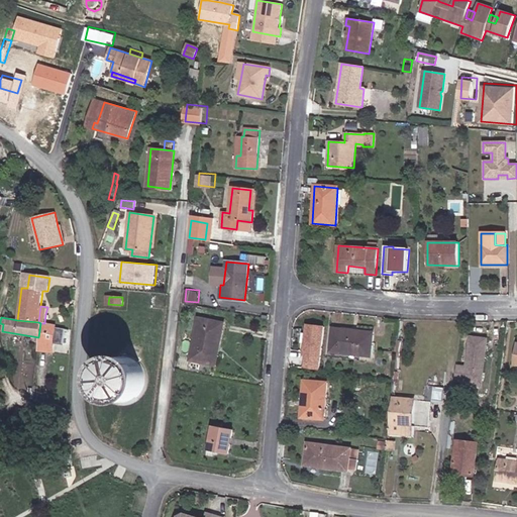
[(214,347),(218,348),(223,323),(198,318),(190,359),(211,365),(214,347)]
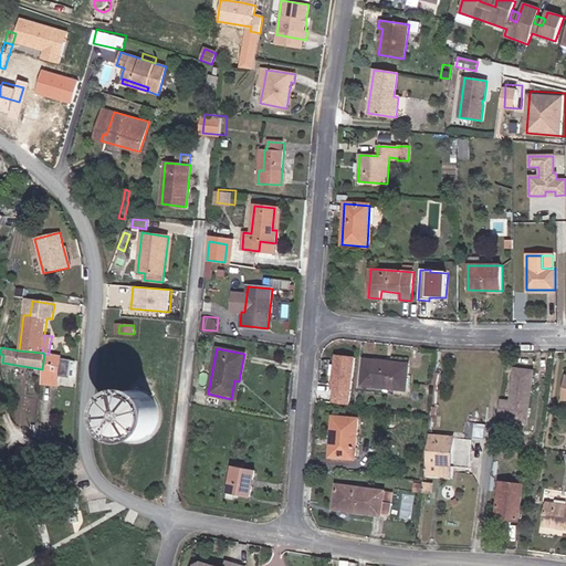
[(333,401),(357,402),(360,354),(337,352),(333,401)]
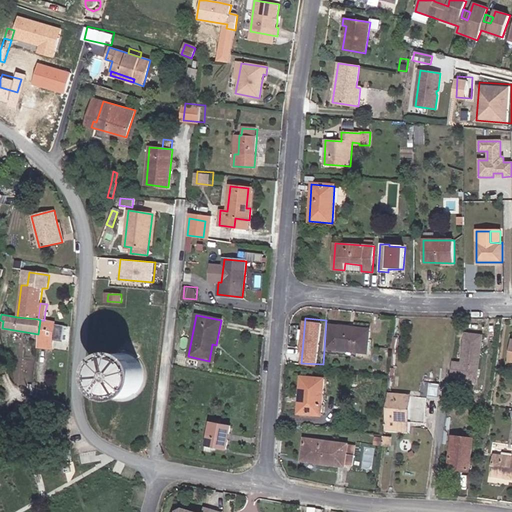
[(38,334),(38,338),(53,341),(55,322),(44,320),(40,320),(38,334)]
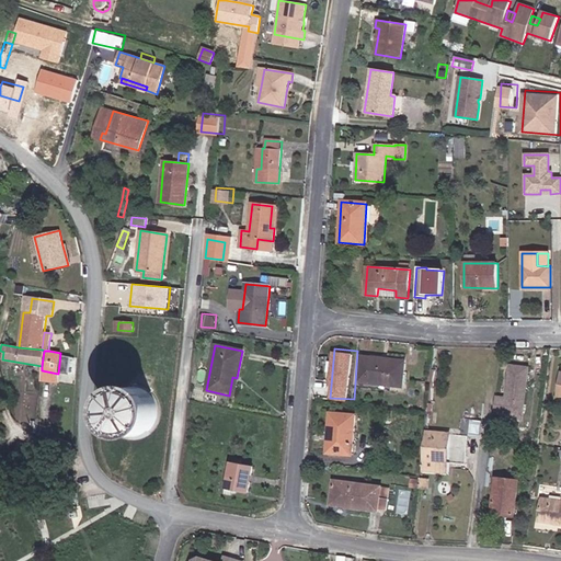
[(404,362),(361,356),(357,381),(402,386),(404,362)]
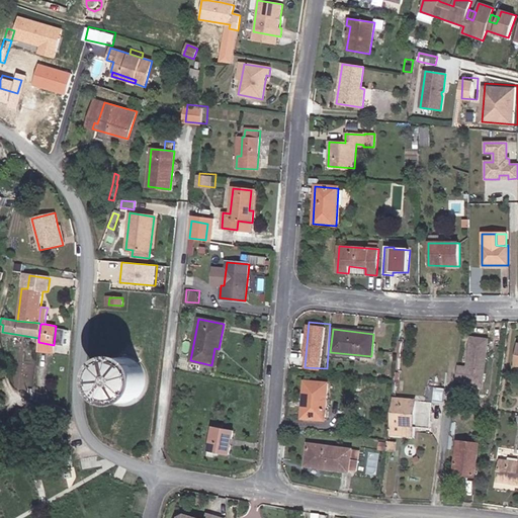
[(456,368),(454,381),(466,382),(465,387),(480,390),(486,340),(471,340),(467,369),(456,368)]
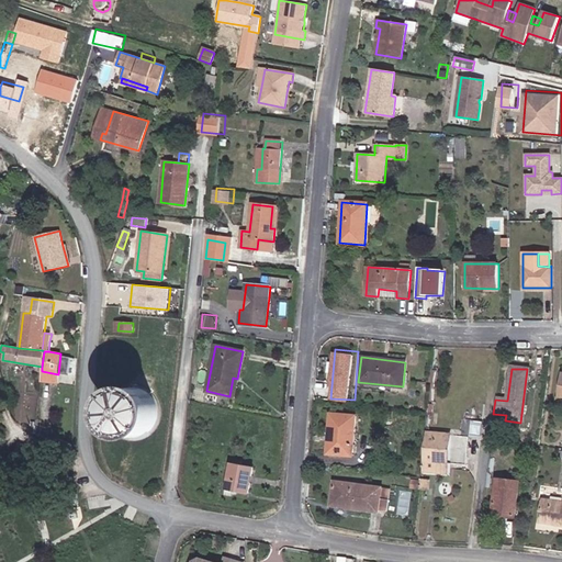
[(114,402),(112,407),(111,412),(111,415),(112,419),(114,424),(117,429),(122,433),(128,435),(133,435),(139,435),(145,433),(149,428),(153,425),(155,418),(155,412),(154,405),(150,398),(145,394),(139,392),(134,391),(130,392),(123,393),(119,397),(114,402)]
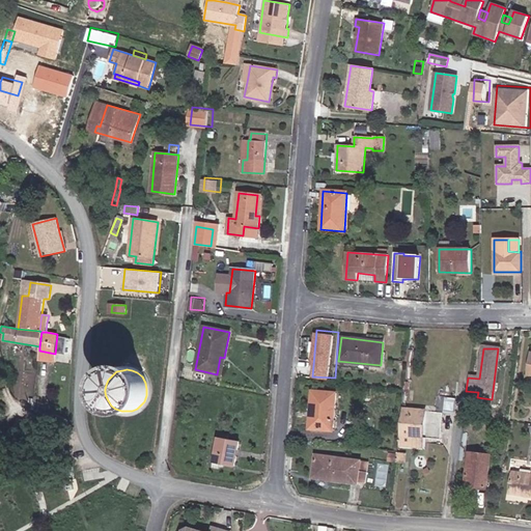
[(336,393),(312,391),(309,428),(333,430),(336,393)]
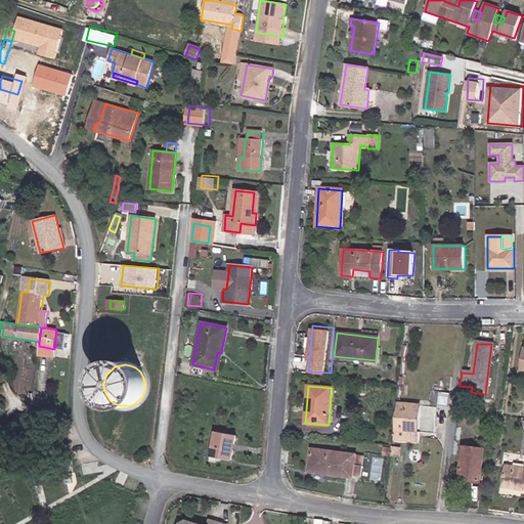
[(396,430),(416,432),(434,434),(437,407),(399,403),(396,430)]
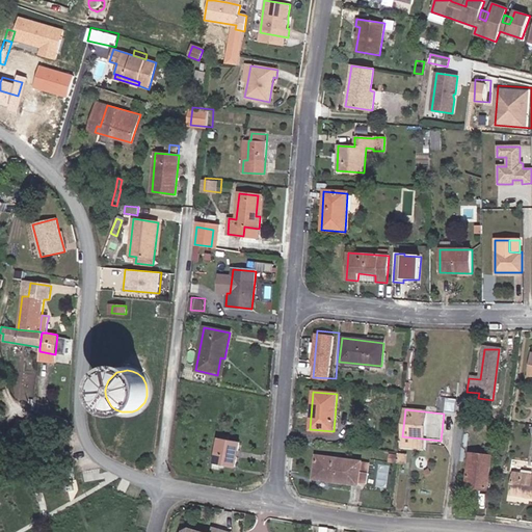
[(26,422),(18,420),(14,434),(22,436),(26,422)]
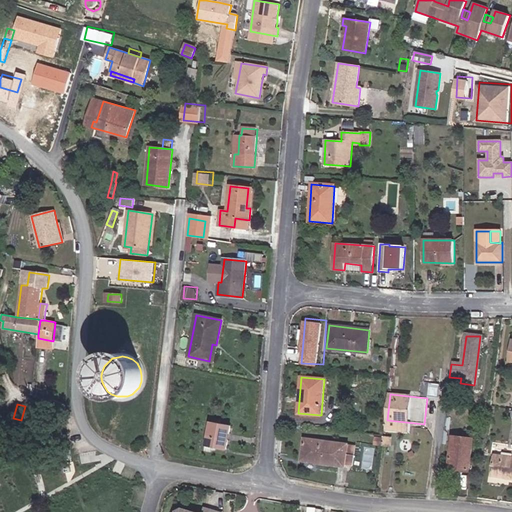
[(384,420),(383,430),(406,432),(406,422),(387,420),(384,420)]
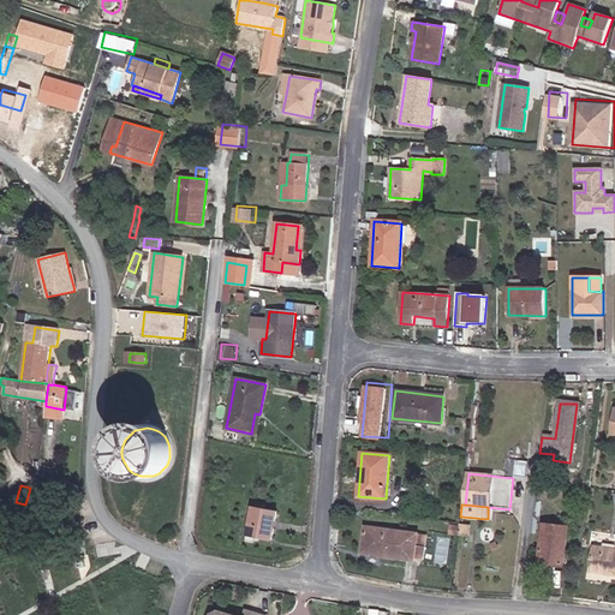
[(248,535),(249,535),(261,537),(273,539),(278,511),(254,507),(248,535)]
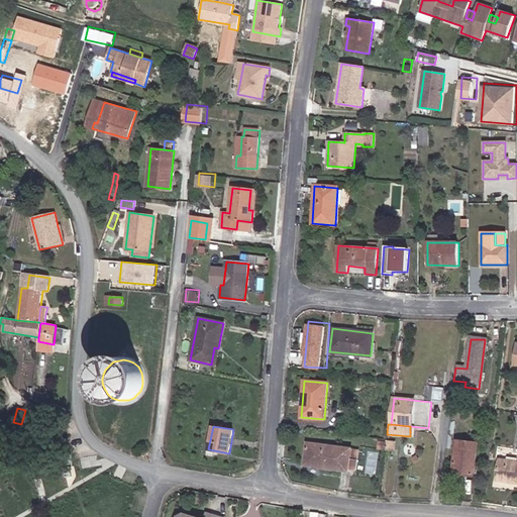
[(378,450),(386,450),(387,442),(378,441),(378,450)]
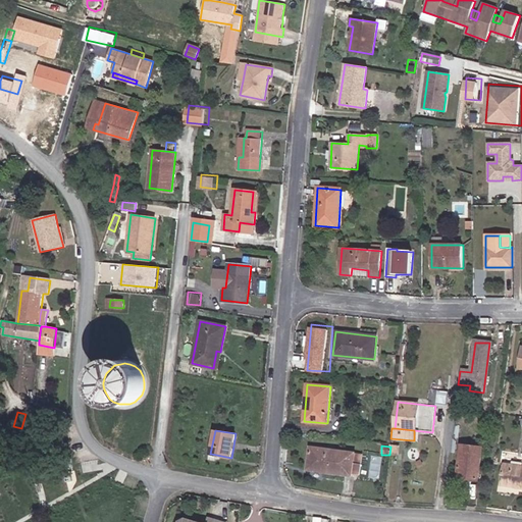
[(482,448),(460,446),(457,477),(478,480),(482,448)]
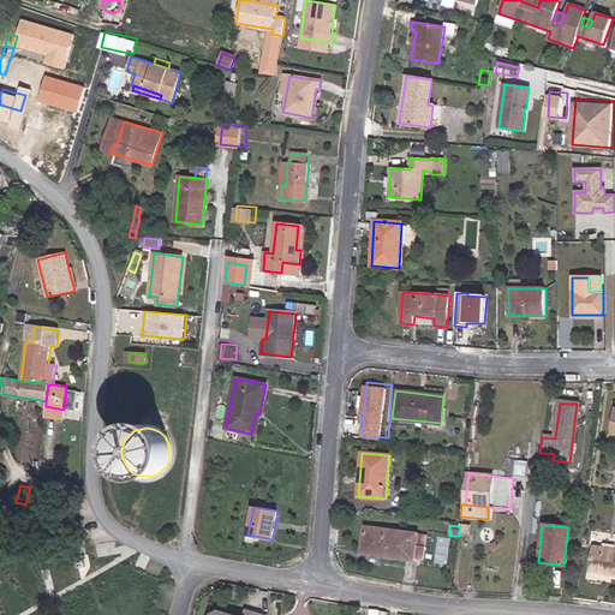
[(417,547),(425,548),(428,535),(365,527),(362,554),(415,561),(416,559),(417,547)]
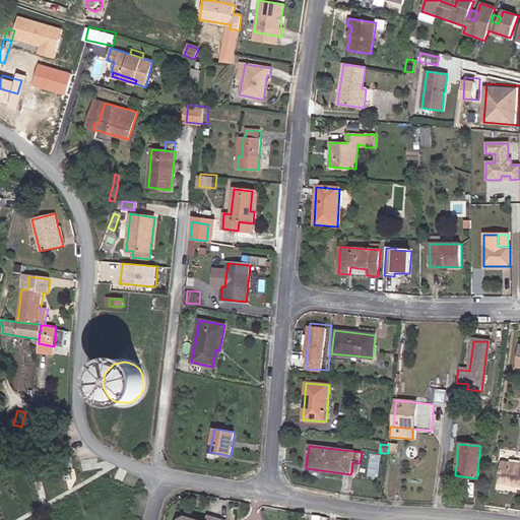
[(71,457),(61,459),(62,469),(72,467),(71,457)]
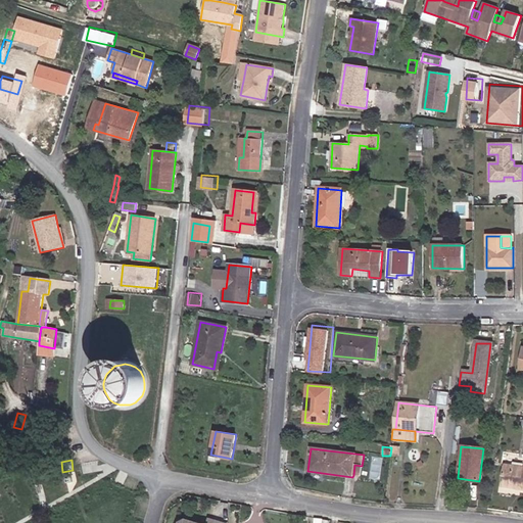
[(361,476),(362,466),(354,465),(353,475),(361,476)]
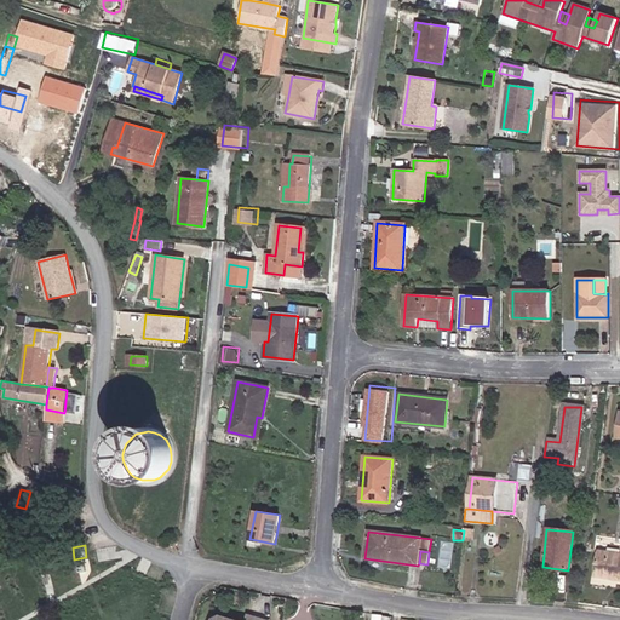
[(619,554),(598,551),(595,575),(619,579),(619,554)]
